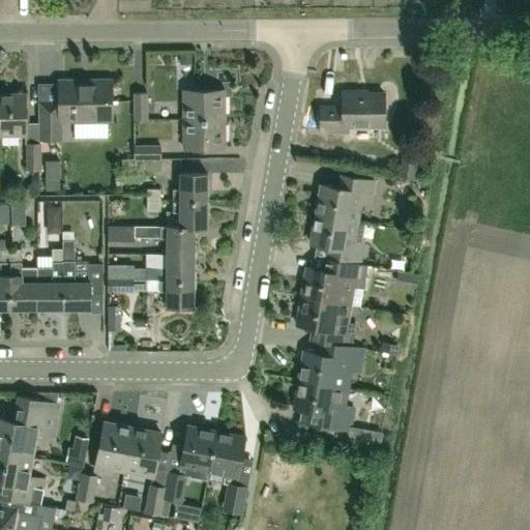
[(180,55),(180,65),(192,65),(192,55),(180,55)]
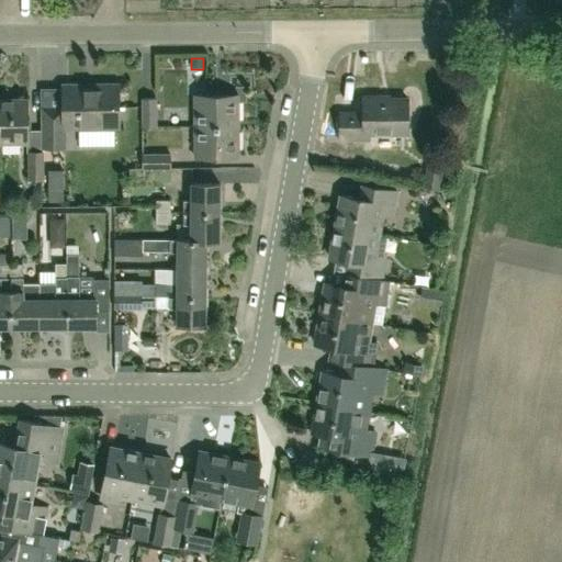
[(115,86),(60,86),(62,120),(41,121),(41,148),(43,148),(62,148),(62,128),(116,126),(115,86)]
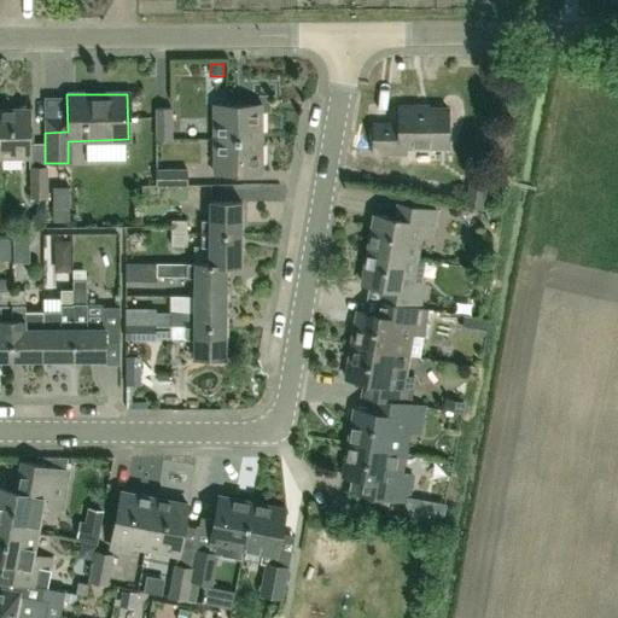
[(214,105),(214,140),(262,139),(262,105),(214,105)]
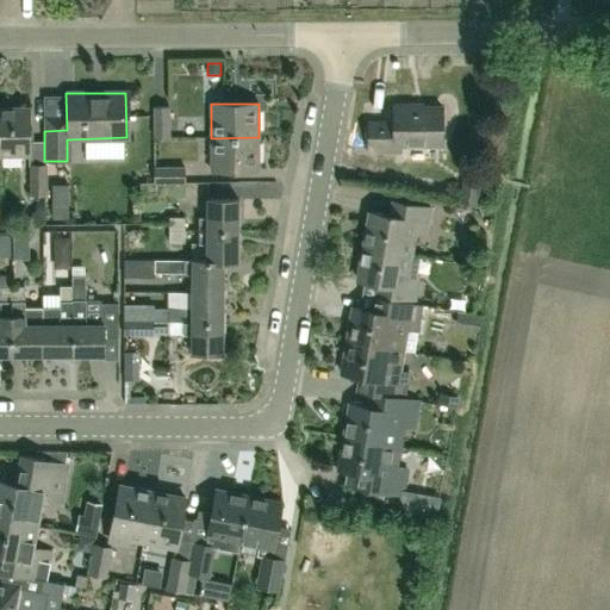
[(399,145),(441,145),(441,107),(415,107),(415,105),(393,105),(393,123),(368,123),(368,153),(400,153),(399,145)]
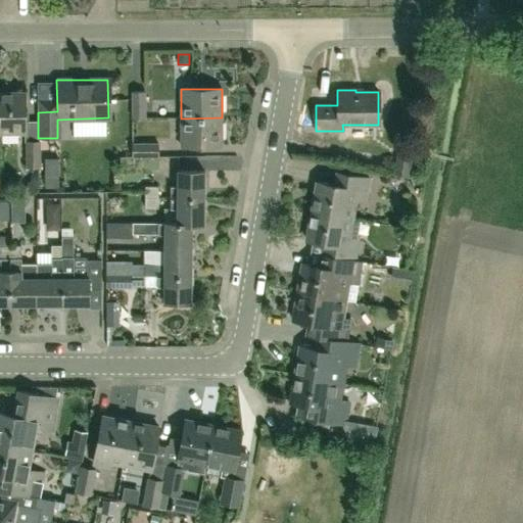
[(132,91),(132,119),(145,117),(145,91),(132,91)]
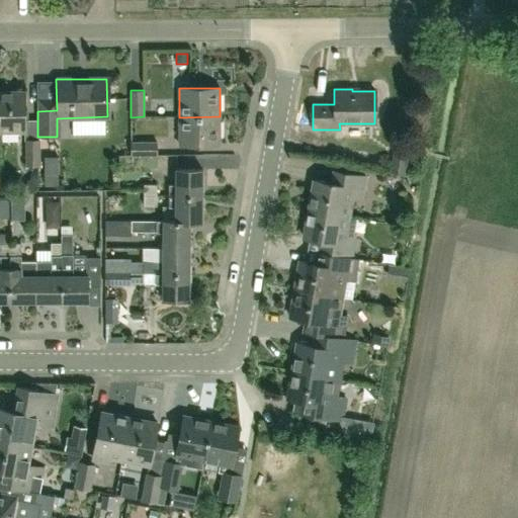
[(22,92),(0,92),(0,133),(22,133),(22,92)]
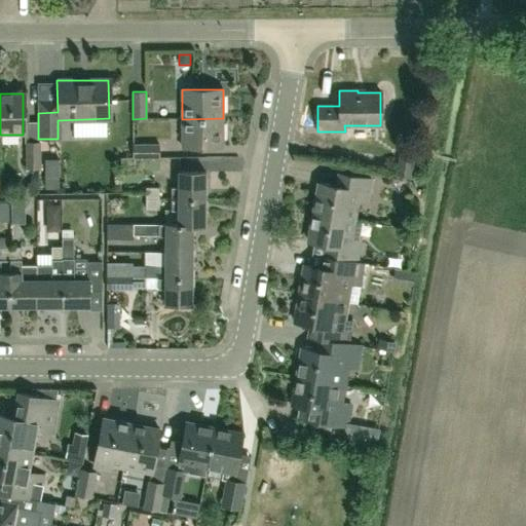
[(223,118),(182,119),(182,147),(223,147),(223,118)]
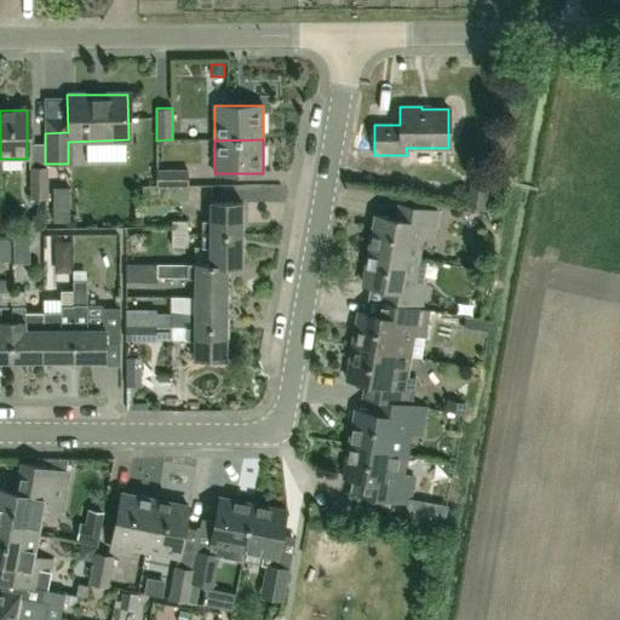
[(45,164),(30,164),(30,199),(44,199),(49,199),(47,164),(45,164)]
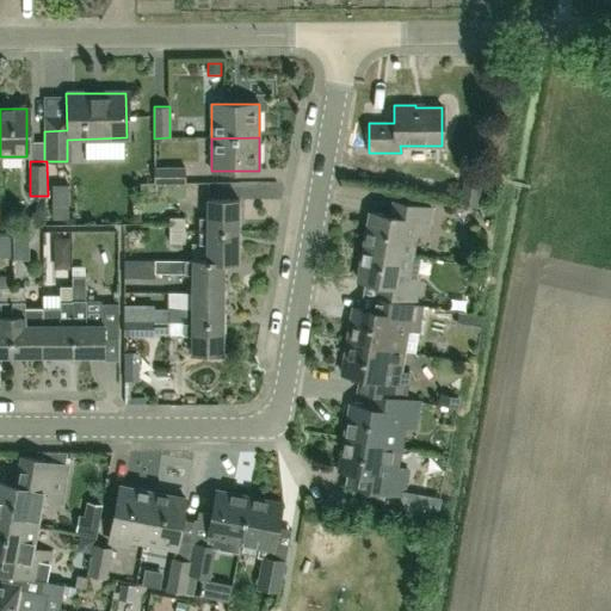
[(185,183),(185,167),(154,167),(154,183),(185,183)]
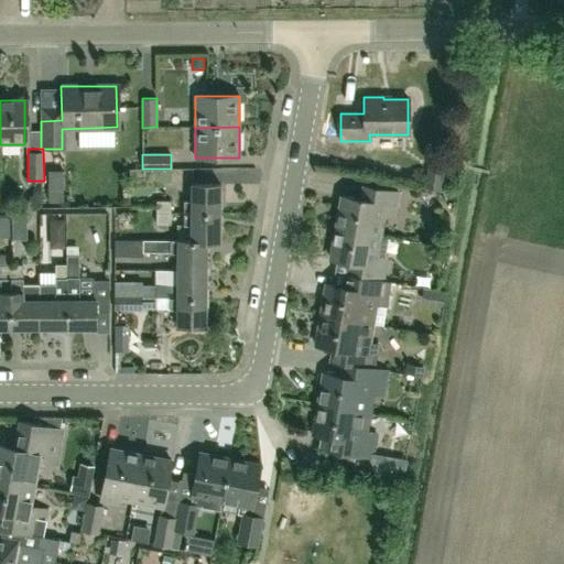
[(430,163),(424,186),(440,190),(445,165),(430,163)]
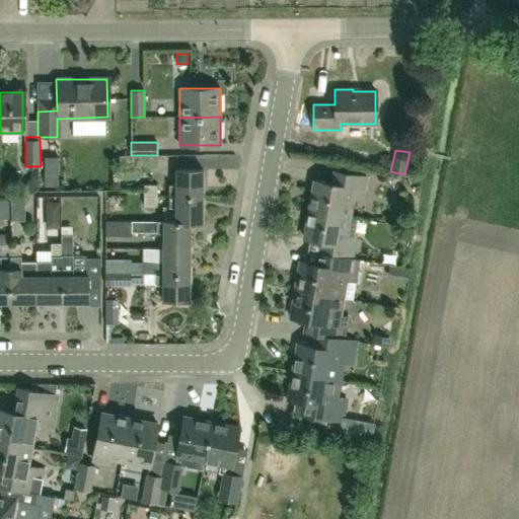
[(59,157),(44,157),(45,187),(59,187),(59,157)]
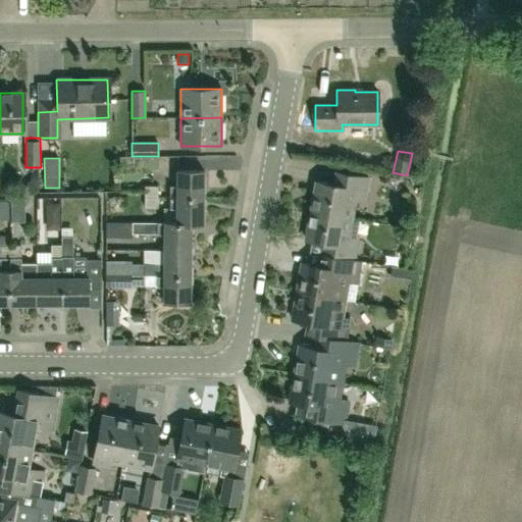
[(168,197),(202,197),(202,170),(175,170),(175,187),(168,187),(168,197)]
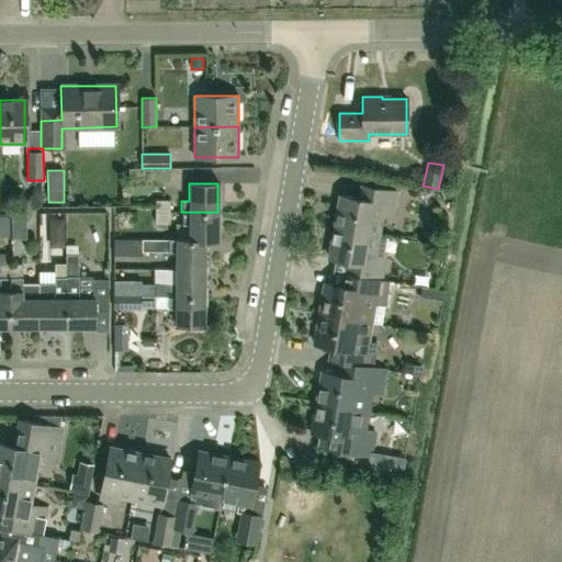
[(334,227),(377,235),(380,214),(391,216),(395,192),(361,187),(358,199),(339,195),(334,227)]
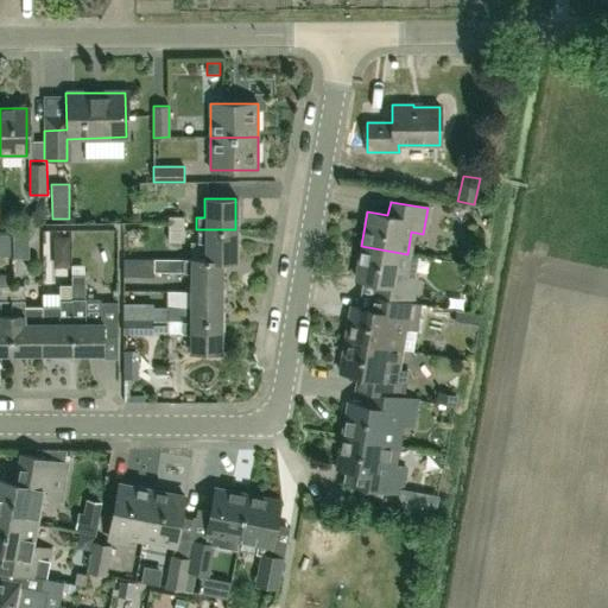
[(169,216),(169,229),(183,229),(183,217),(169,216)]
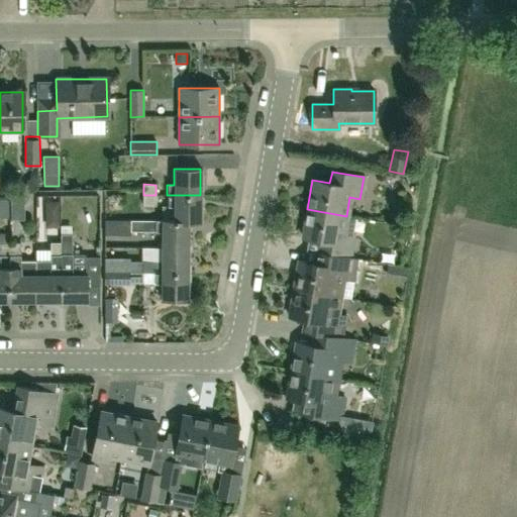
[(156,195),(143,195),(143,205),(156,206),(156,195)]
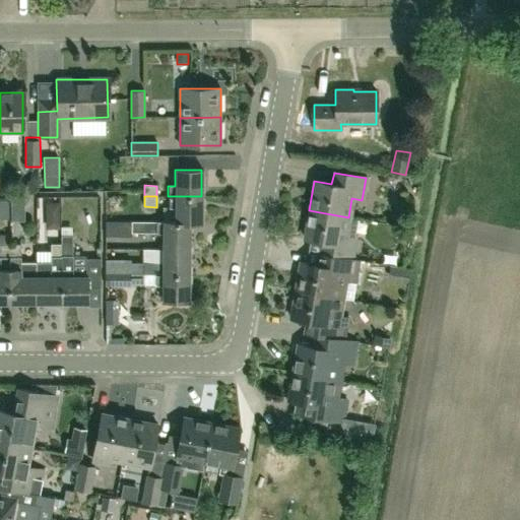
[(201,196),(168,196),(168,207),(175,207),(175,221),(175,222),(189,222),(189,223),(201,223),(201,196)]
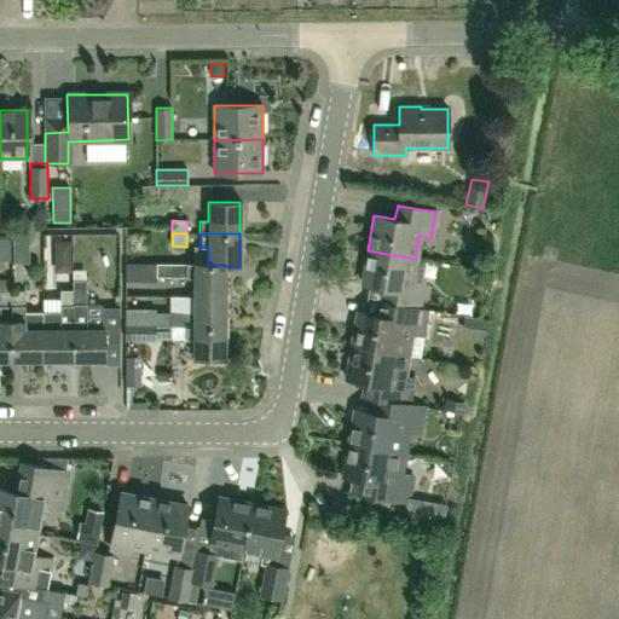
[(415,259),(368,250),(362,284),(382,287),(381,300),(379,300),(379,301),(426,308),(420,307),(423,282),(411,281),(415,259)]
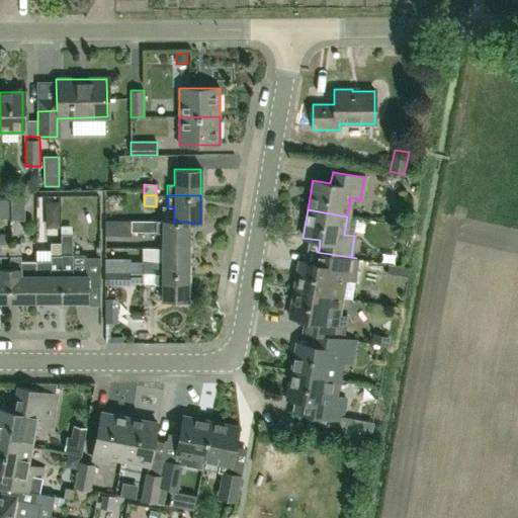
[(117,222),(105,221),(105,230),(117,230),(117,222)]
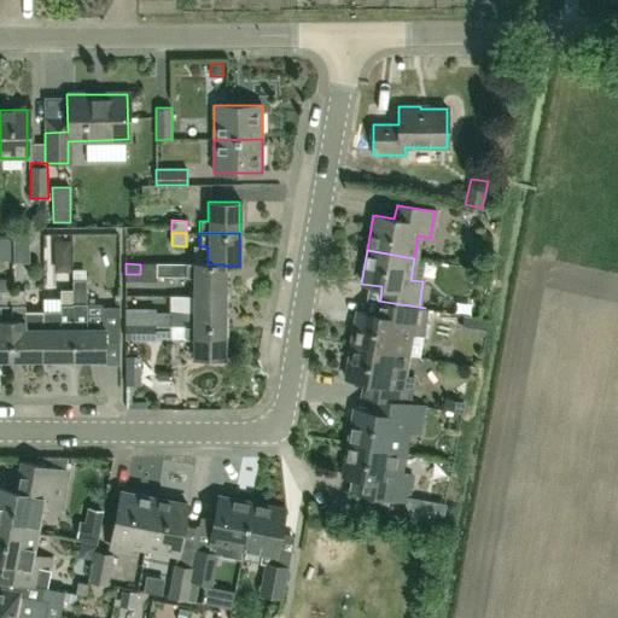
[(185,277),(185,263),(157,263),(156,277),(185,277)]
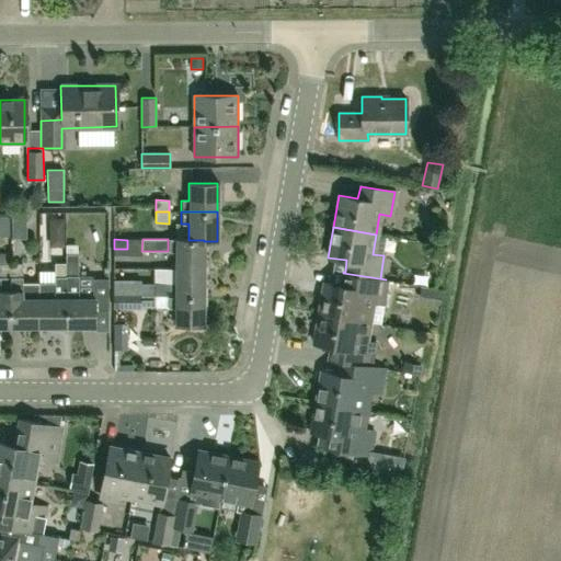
[(189,240),(189,239),(168,239),(168,251),(168,253),(175,253),(175,268),(204,267),(204,241),(204,240),(189,240)]
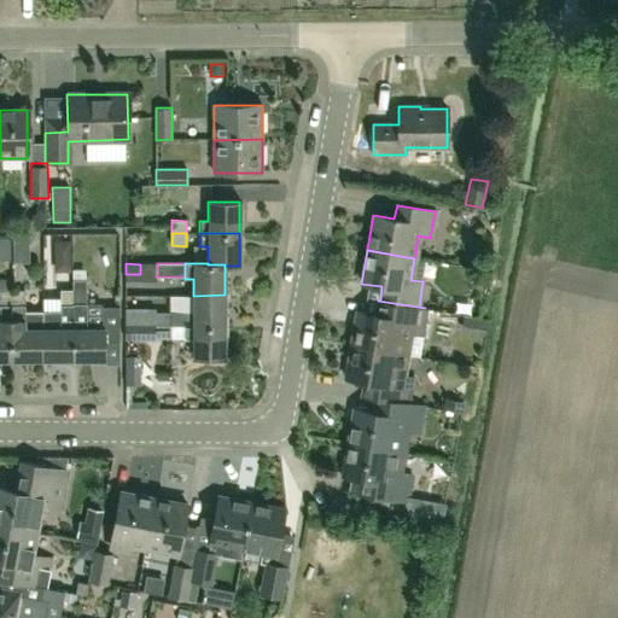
[(0,360),(11,360),(10,279),(0,278),(0,360)]
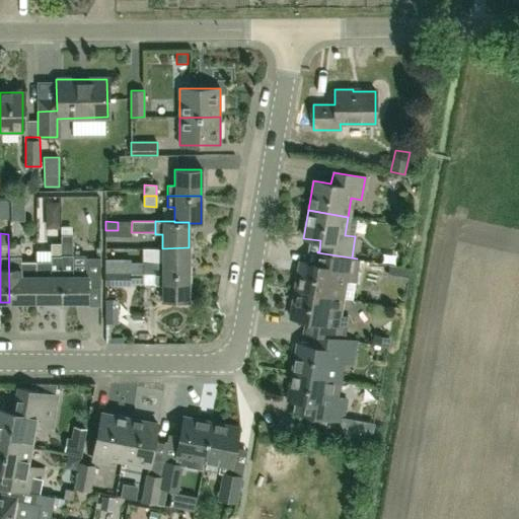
[(34,302),(33,262),(21,262),(20,255),(20,243),(10,243),(10,233),(8,234),(9,302),(34,302)]
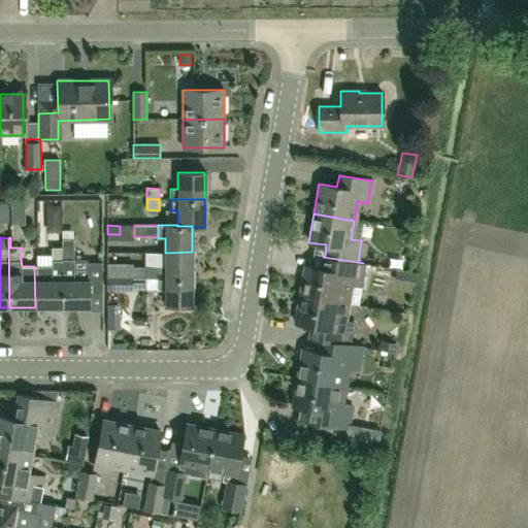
[(102,291),(102,262),(88,262),(88,279),(74,279),(74,259),(73,259),(74,239),(62,239),(62,248),(61,248),(62,307),(90,307),(90,291),(102,291)]
